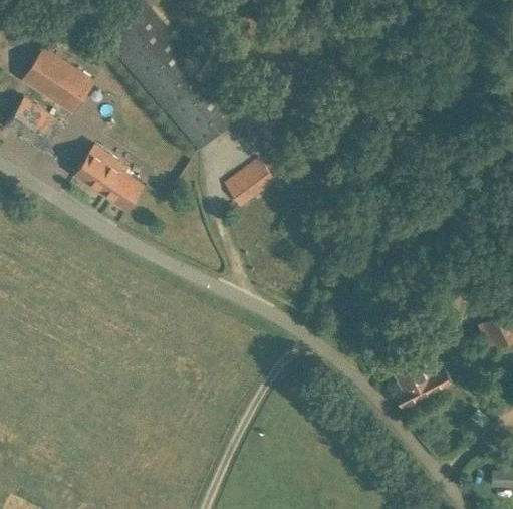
[(136,0),(98,33),(202,150),(241,115),(139,0),(136,0)]
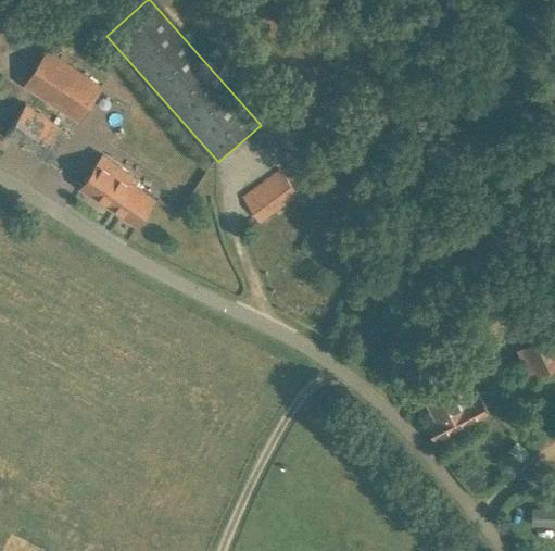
[(108,54),(97,47),(87,61),(98,69),(108,54)]
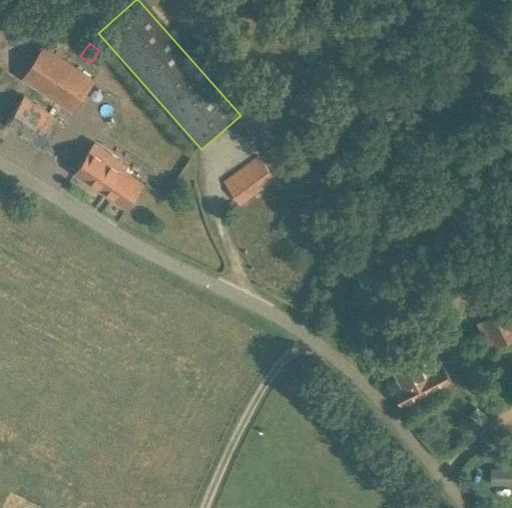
[(21,81),(71,113),(92,81),(42,49),(21,81)]
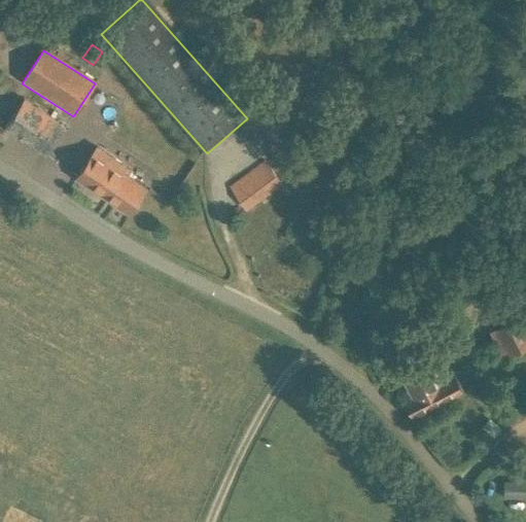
[(66,130),(24,102),(4,130),(46,159),(66,130)]
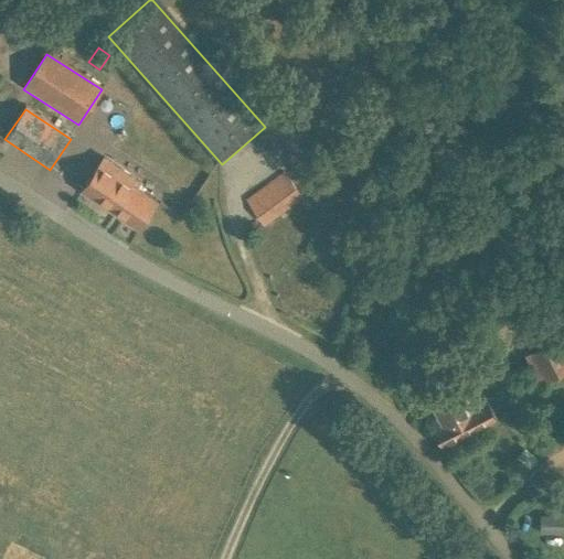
[(138,232),(157,203),(136,190),(139,184),(104,161),(82,193),(138,232)]
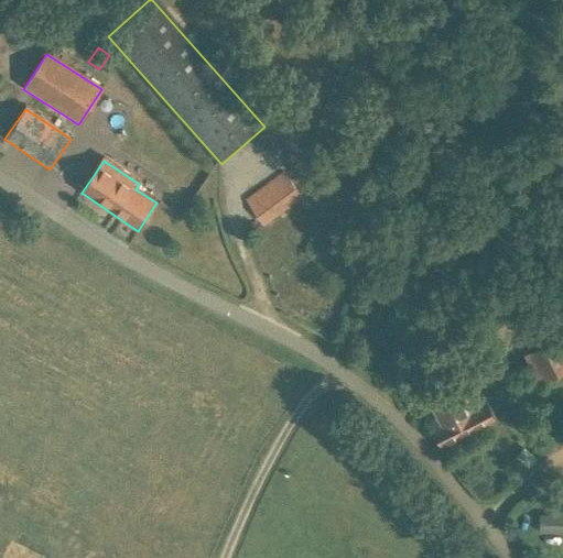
[(263,226),(298,200),(283,179),(248,204),(263,226)]
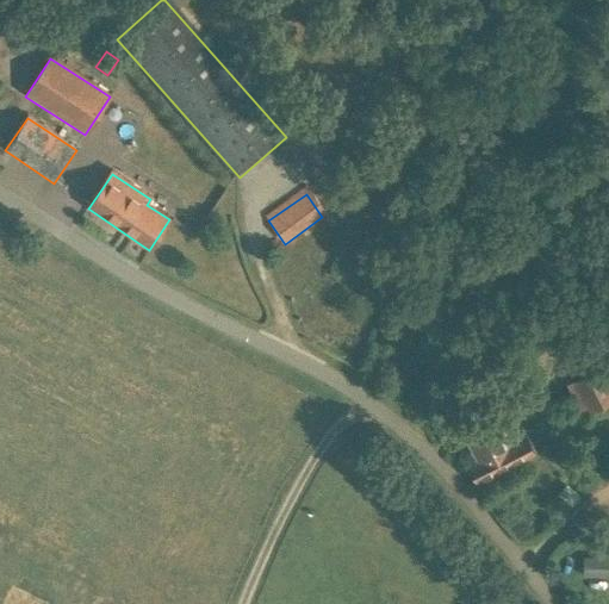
[(608,403),(608,380),(603,371),(578,384),(594,412),(608,403)]
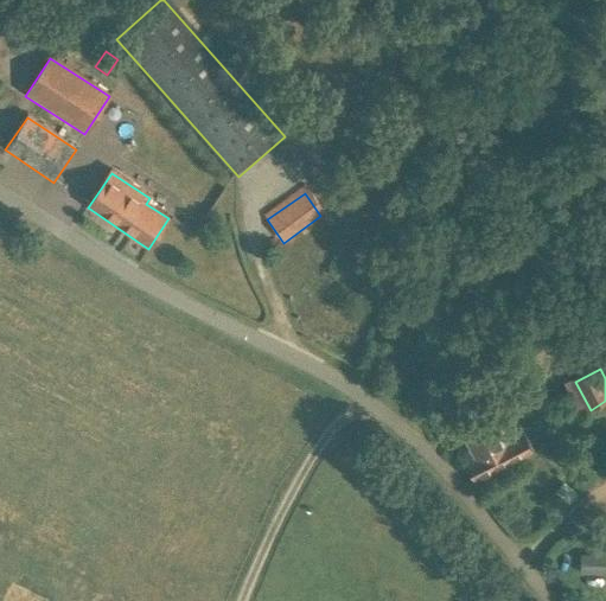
[(466,468),(476,484),(516,461),(534,451),(525,436),(508,447),(495,424),(464,442),(474,462),(466,468)]
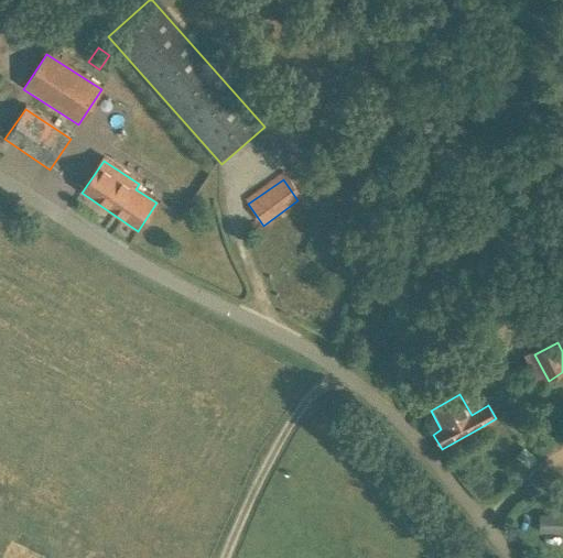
[(562,517),(539,518),(539,537),(551,537),(562,536),(562,534),(562,523),(562,517)]
